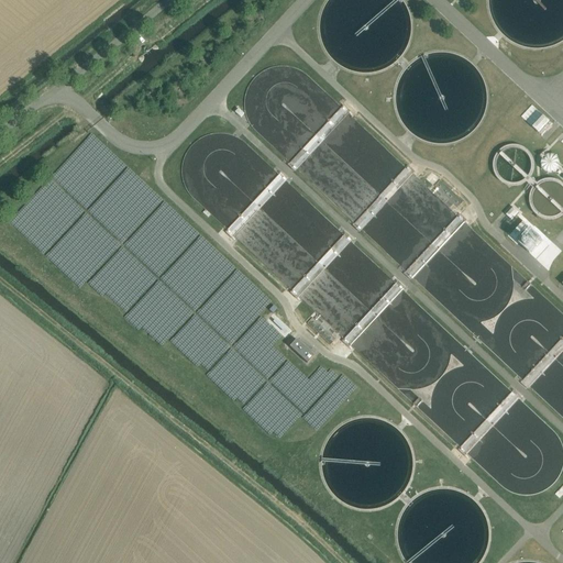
[(541,136),(553,124),(532,105),(521,117),(541,136)]
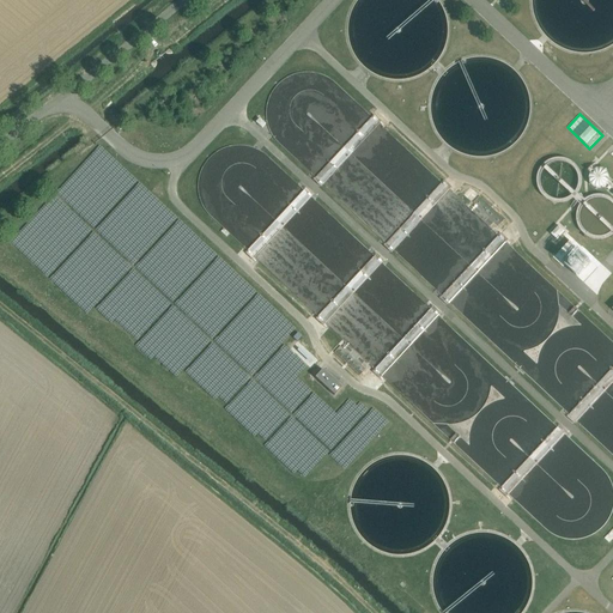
[(551,234),(557,240),(564,231),(558,225),(551,234)]
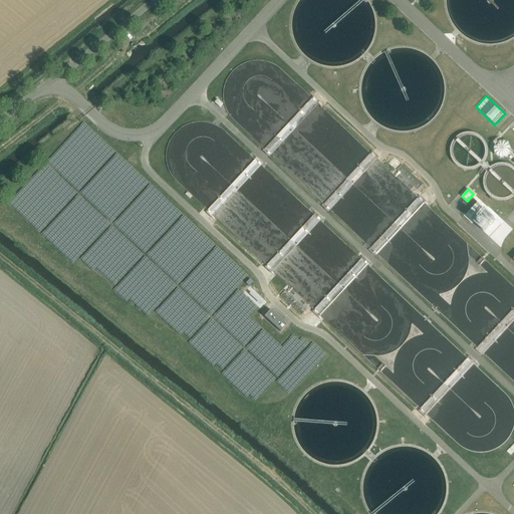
[(482,207),(478,203),(466,215),(471,219),(482,207)]
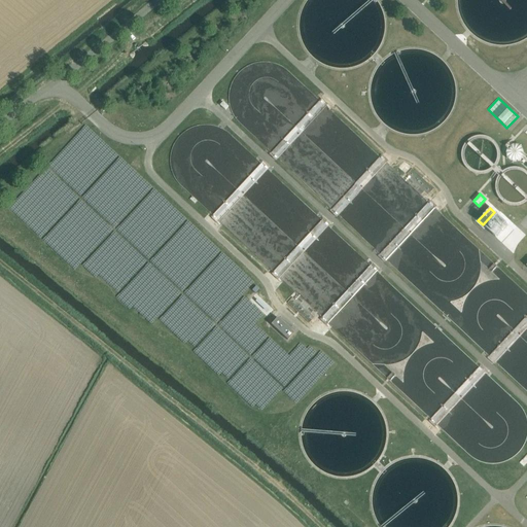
[(503,230),(494,219),(486,227),(495,237),(503,230)]
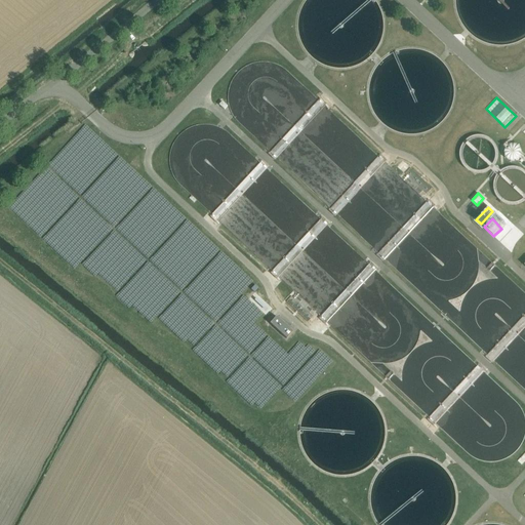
[(276,317),(270,323),(286,338),(292,332),(276,317)]
